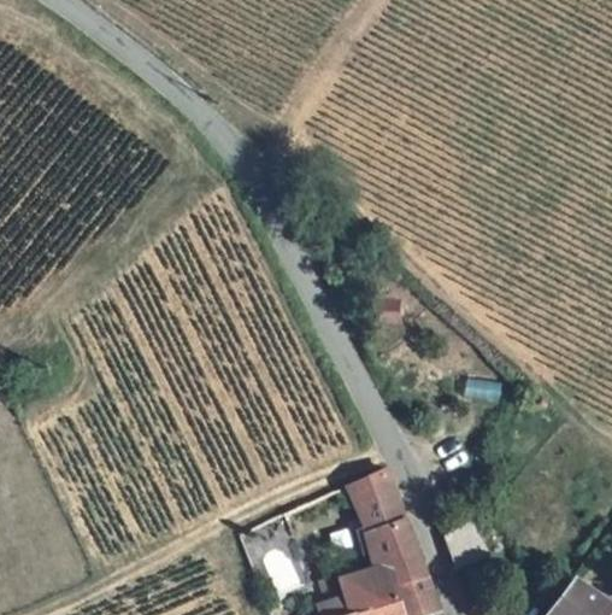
[(318,614),(359,614),(406,598),(404,584),(431,573),(411,522),(383,468),(345,486),(372,558),(334,573),(341,593),(315,603),(318,614)]
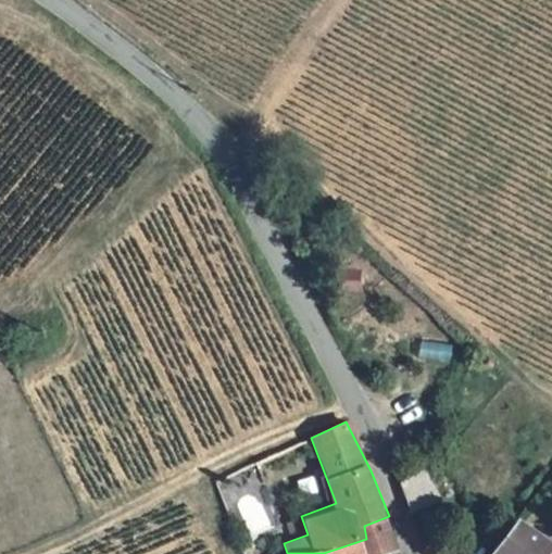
[(428,461),(419,471),(430,506),(443,501),(428,461)]
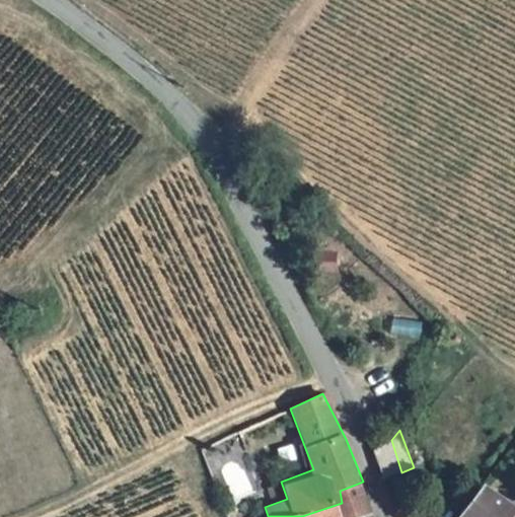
[(401,472),(391,440),(380,455),(388,476),(401,472)]
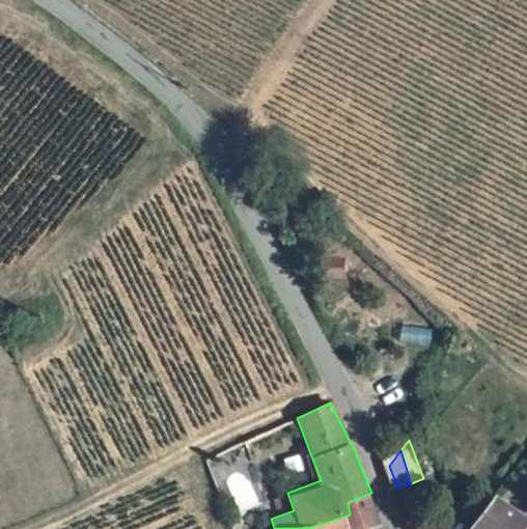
[(348,502),(350,514),(309,528),(386,528),(371,493),(348,502)]
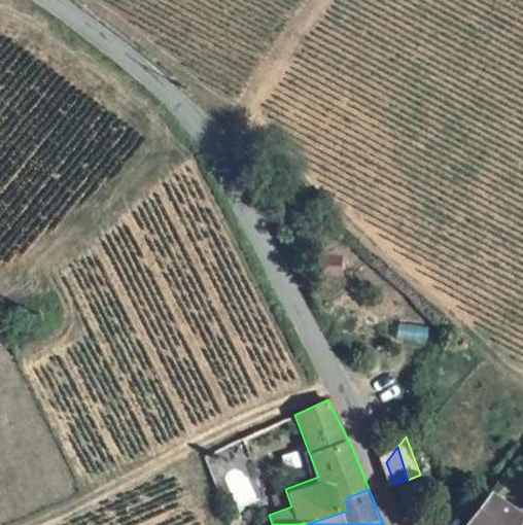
[(471,524),(522,524),(522,517),(492,495),(471,524)]
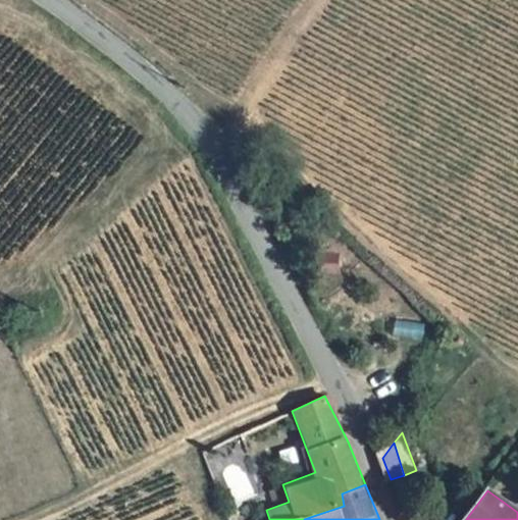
All buildings are outlined.
